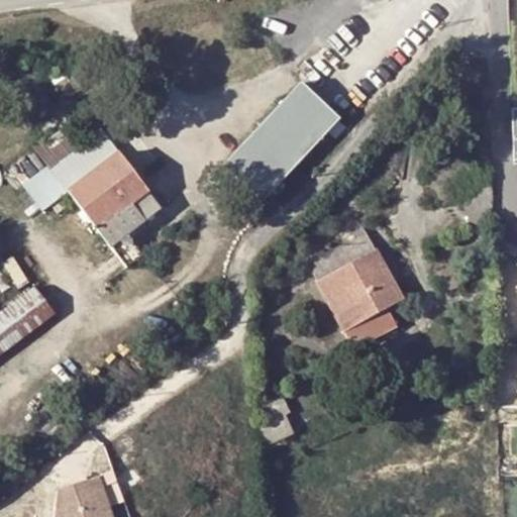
[(225,166),(262,200),(339,123),(303,87),(225,166)]
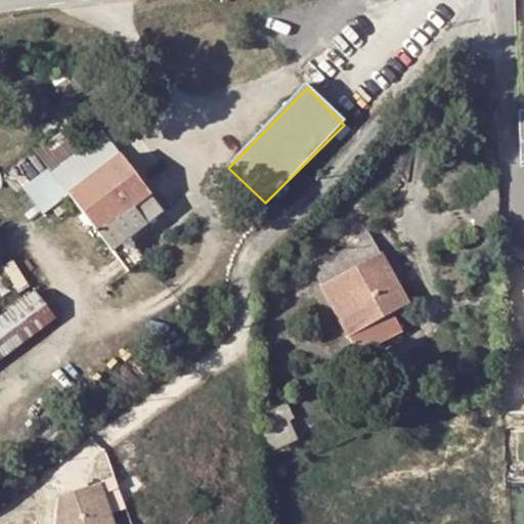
[(55,162),(73,184),(120,148),(102,126),(55,162)]
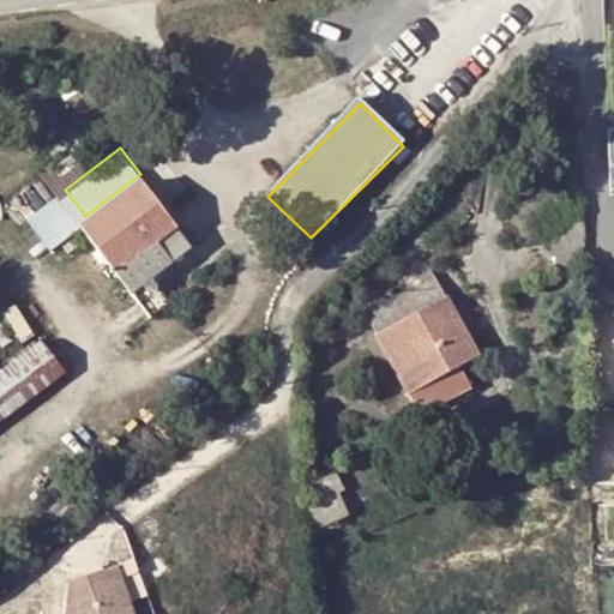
[(85,216),(140,289),(162,274),(157,266),(170,257),(157,239),(176,223),(140,174),(85,216)]
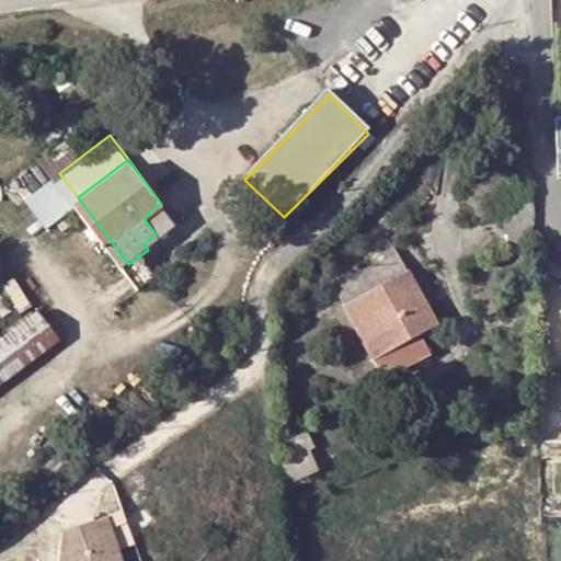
[(161,204),(144,218),(156,235),(174,221),(161,204)]
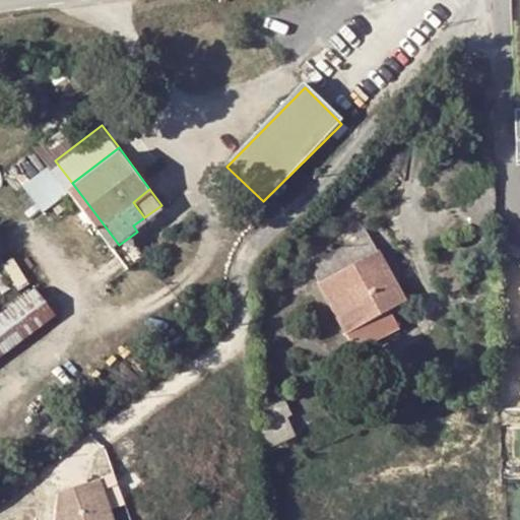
[(340,325),(345,328),(353,344),(399,318),(390,301),(399,296),(363,226),(304,258),(340,325)]
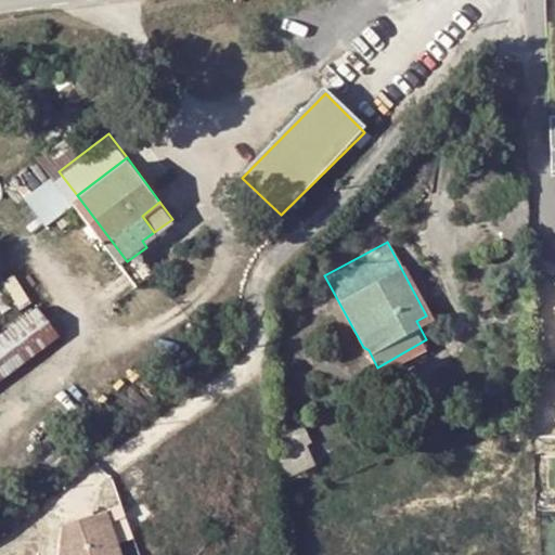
[(139,278),(157,263),(146,247),(127,261),(139,278)]
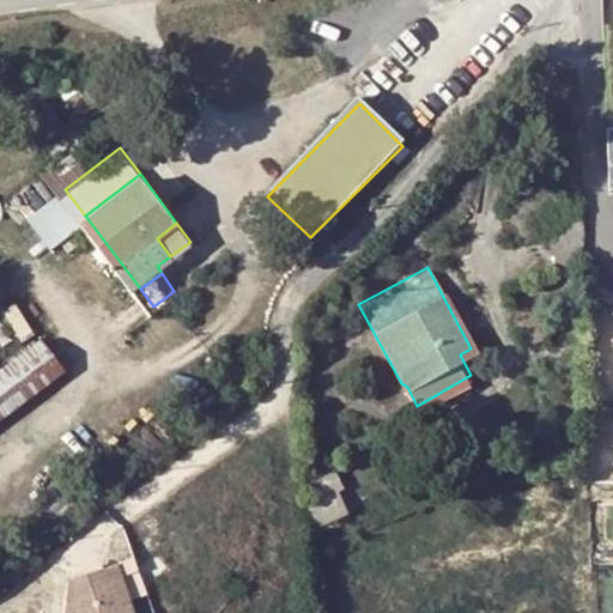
[(46,339),(0,369),(0,422),(70,375),(46,339)]
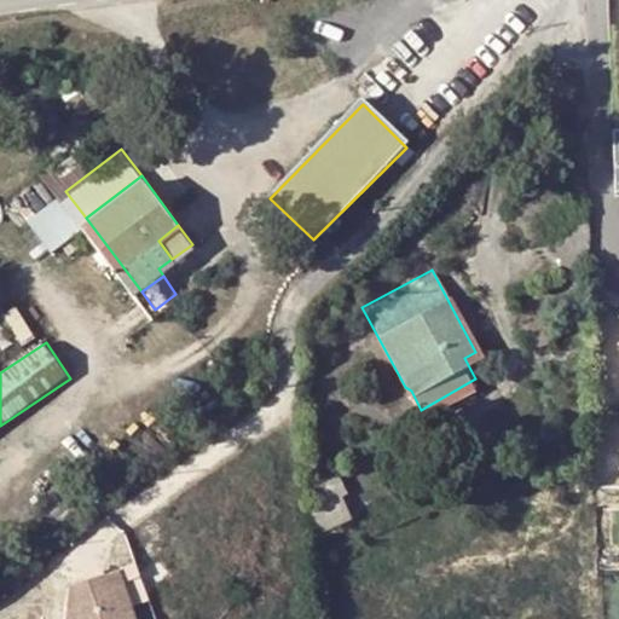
[(68,611),(69,618),(138,618),(131,594),(150,588),(143,563),(125,568),(123,565),(73,578),(68,611)]
